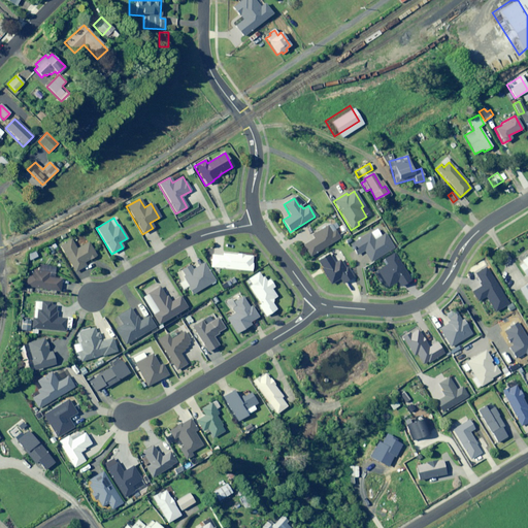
[(331,232),(327,226),(311,236),(314,239),(302,245),(308,257),(338,238),(334,231),(331,232)]
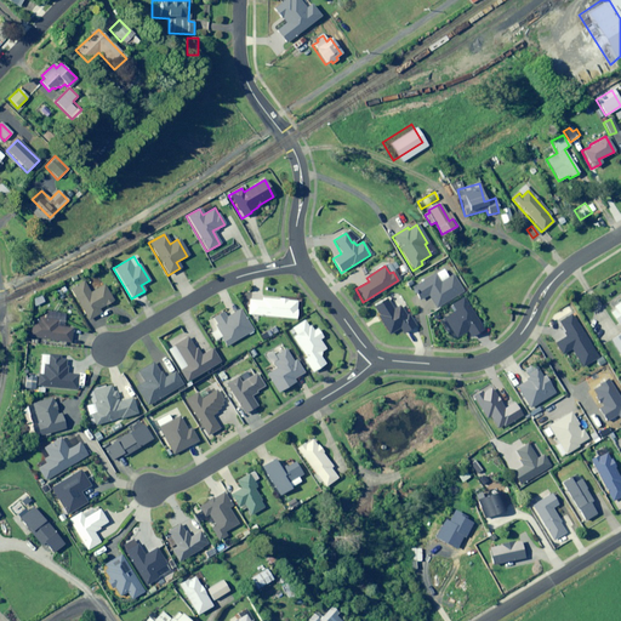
[(448,278),(443,269),(411,288),(419,301),(427,296),(434,308),(462,292),(451,275),(448,278)]
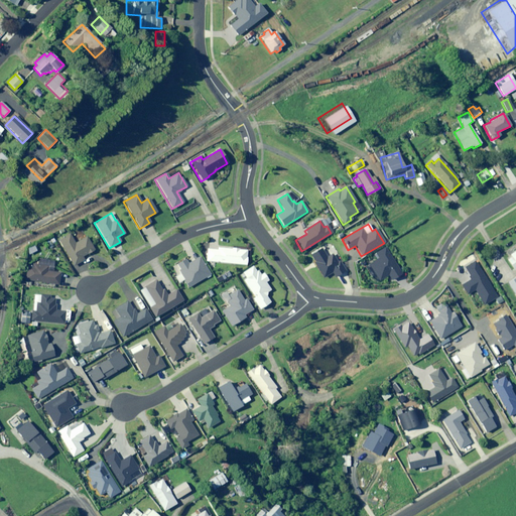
[(69,234),(57,241),(73,266),(84,260),(82,257),(93,250),(86,237),(74,243),(69,234)]
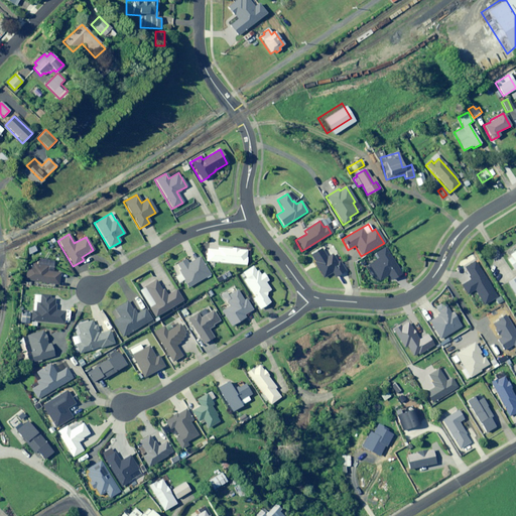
[(53,246),(50,239),(45,241),(48,248),(53,246)]
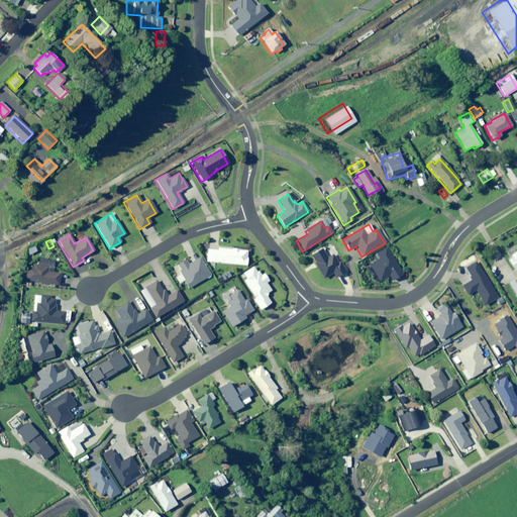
[(217,248),(217,250),(207,249),(206,263),(245,266),(246,250),(217,248)]
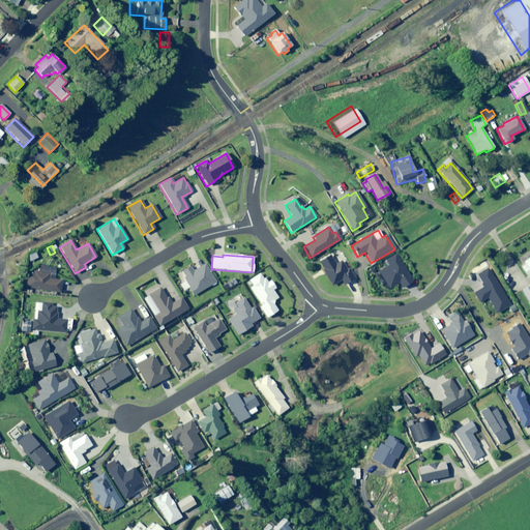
[(388,266),(374,274),(384,292),(398,284),(401,289),(412,282),(395,255),(385,261),(388,266)]
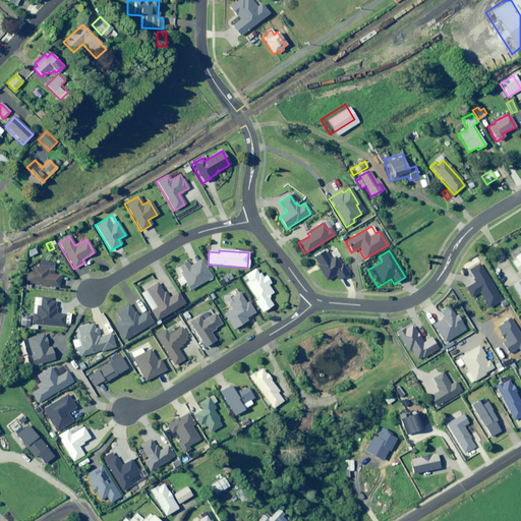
[(330,261),(325,251),(313,258),(317,265),(315,266),(326,282),(335,276),(337,281),(348,274),(342,264),(340,266),(335,256),(330,261)]
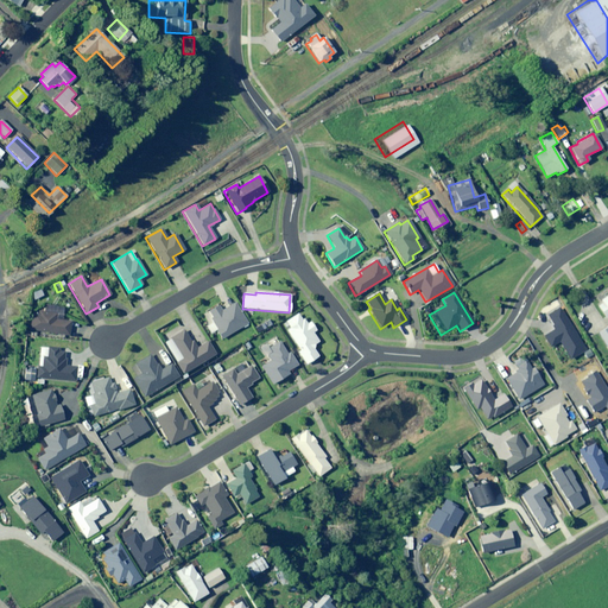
[(602,303),(596,306),(605,320),(607,318),(607,295),(600,301),(602,303)]
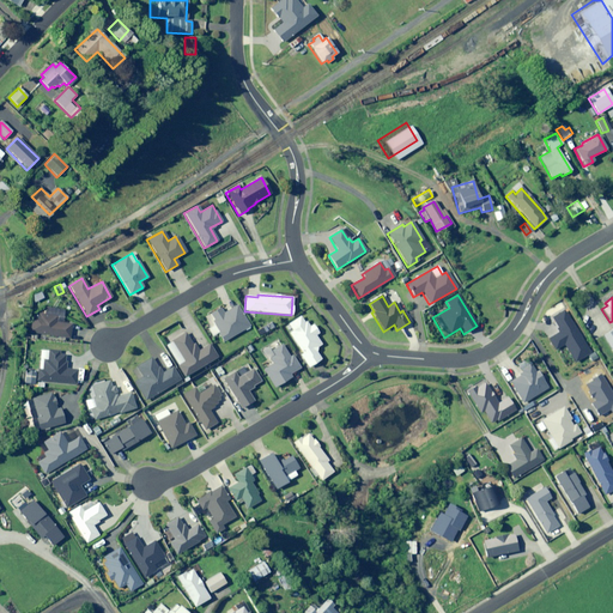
[(249,327),(236,305),(223,314),(219,308),(208,315),(214,325),(207,329),(212,337),(217,333),(223,343),(249,327)]
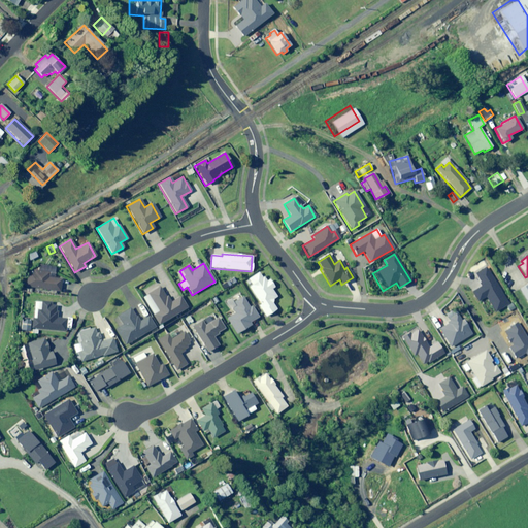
[(55,266),(40,264),(39,271),(33,270),(32,273),(27,272),(25,287),(59,292),(61,279),(54,278),(54,275),(55,266)]
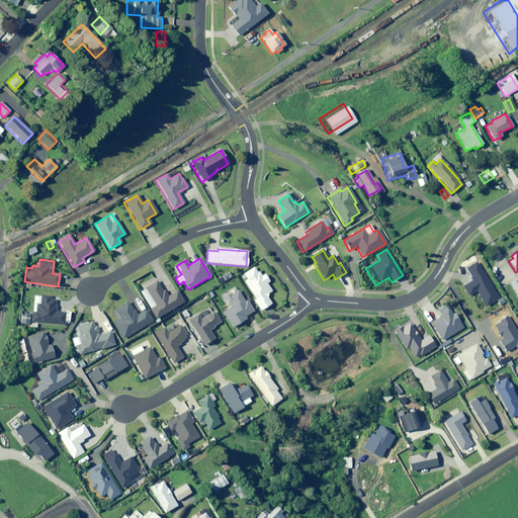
[(498,298),(477,262),(464,269),(471,281),(462,286),(467,296),(476,291),(485,307),(498,298)]
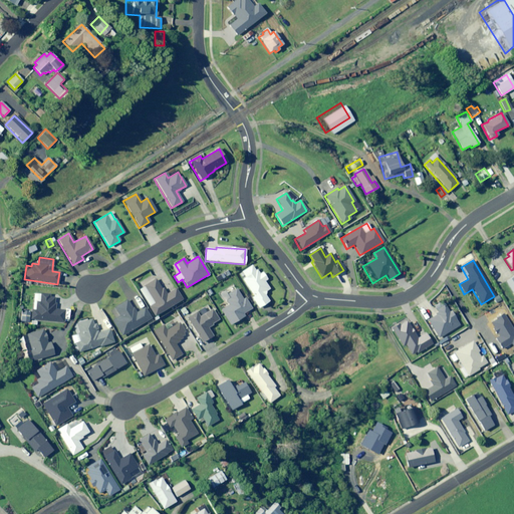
[(257,275),(251,265),(238,274),(253,296),(250,297),(258,308),(268,301),(263,293),(269,289),(264,281),(266,279),(262,272),(257,275)]
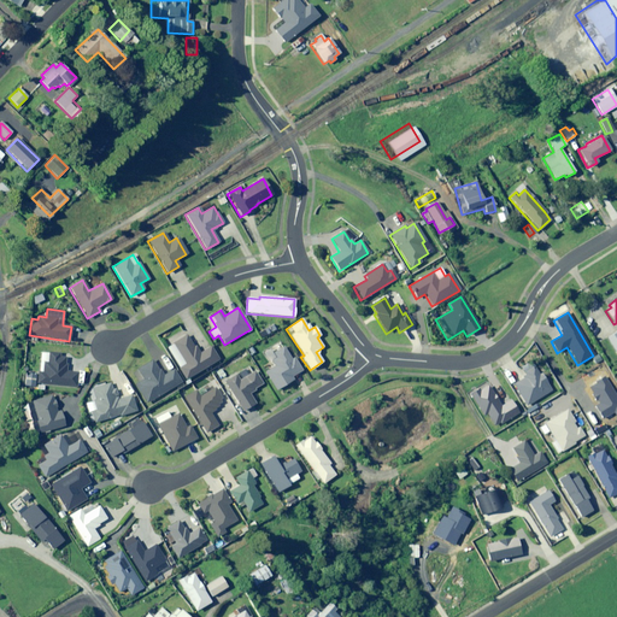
[(257,331),(260,338),(275,330),(272,324),(257,331)]
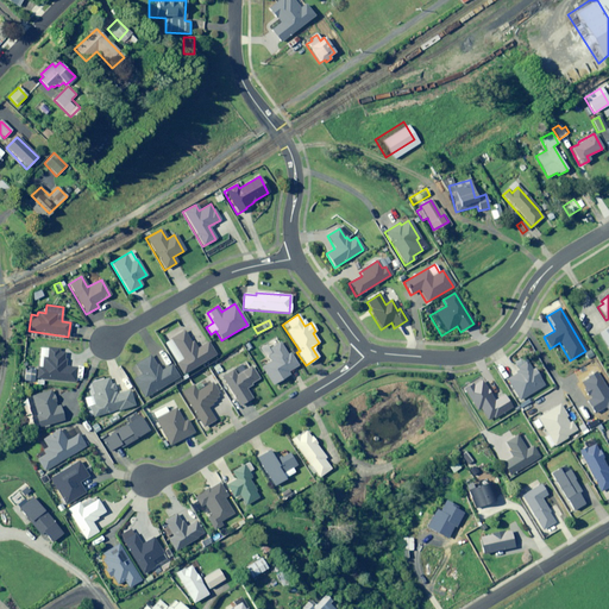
[(608,350),(608,328),(608,327),(598,333),(608,351),(608,350)]
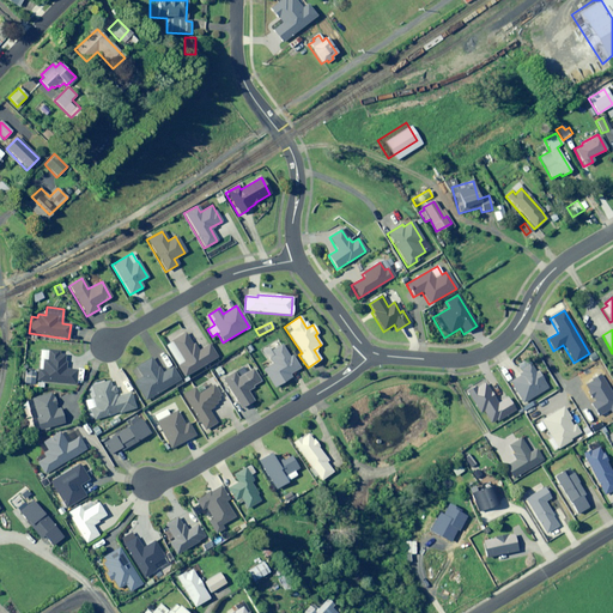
[(192,345),(186,333),(171,343),(183,363),(177,366),(183,377),(217,358),(208,345),(198,351),(193,344),(192,345)]
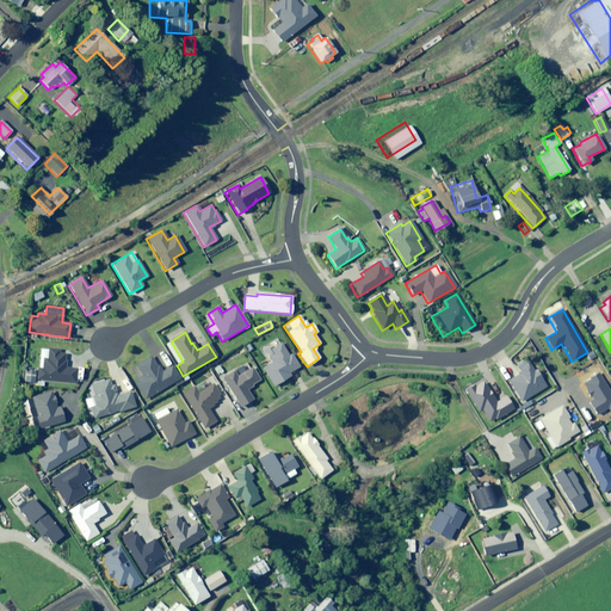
[(288,357),(281,344),(270,351),(272,356),(267,358),(271,363),(261,369),(272,387),(289,377),(287,374),(298,368),(290,355),(288,357)]
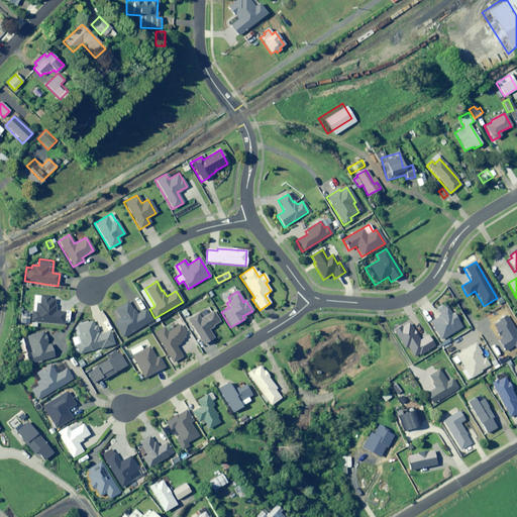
[(48,296),(39,296),(38,305),(35,304),(34,312),(32,312),(31,322),(63,325),(65,312),(55,311),(56,300),(48,299),(48,296)]
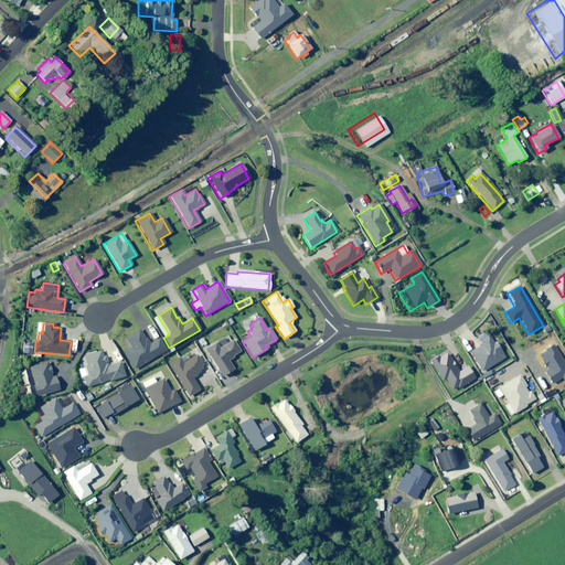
[(148,344),(139,330),(125,339),(130,349),(123,353),(132,370),(166,350),(159,339),(148,344)]
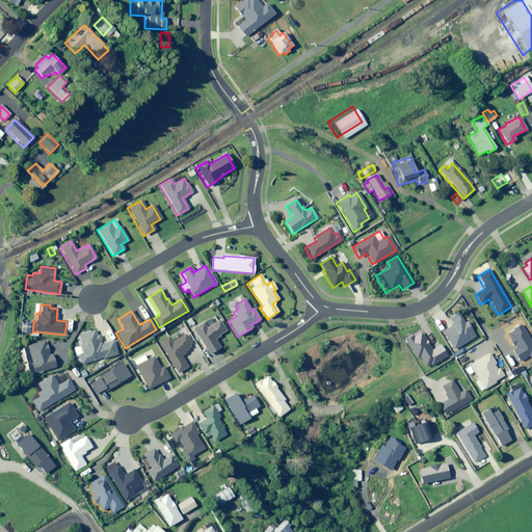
[(450,325),(451,326),(442,331),(453,350),(475,338),(467,323),(464,324),(460,316),(451,321),(452,323),(450,325)]
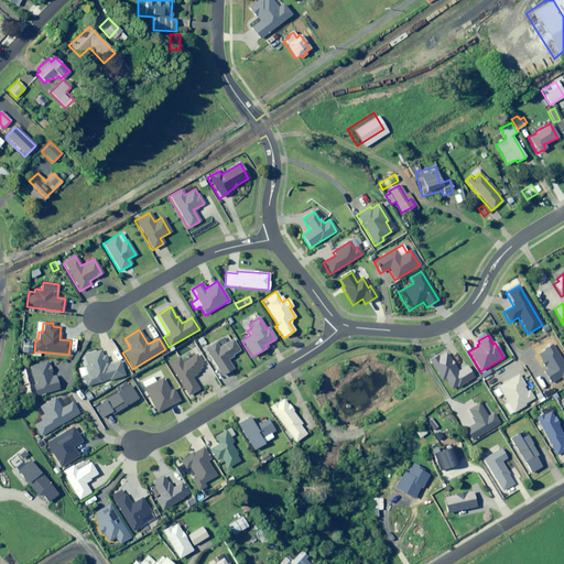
[(239,351),(232,339),(219,348),(216,343),(205,349),(220,377),(234,369),(227,358),(239,351)]
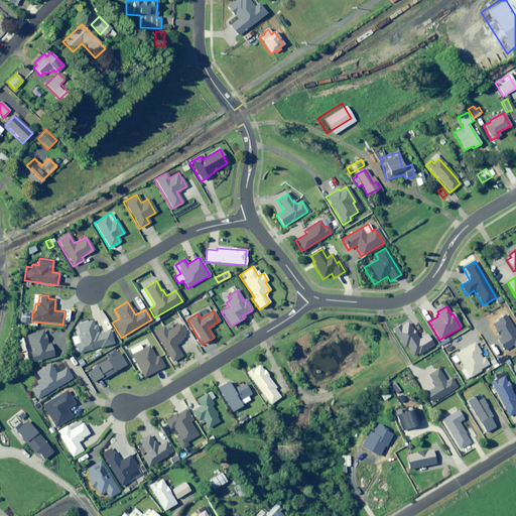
[(28,324),(28,312),(20,312),(19,323),(28,324)]
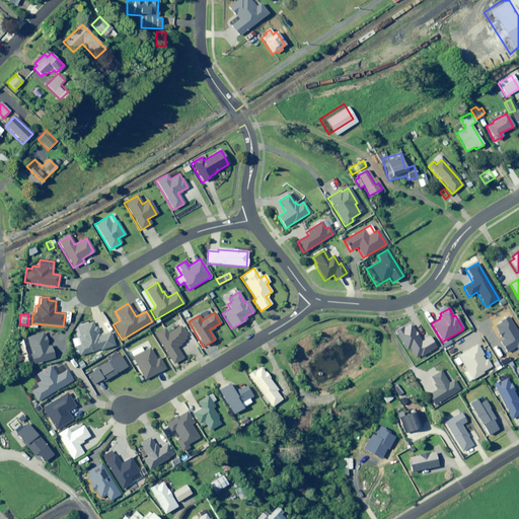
[(96,337),(92,322),(76,327),(79,338),(71,340),(74,347),(76,347),(78,356),(99,350),(100,351),(114,346),(109,332),(96,337)]
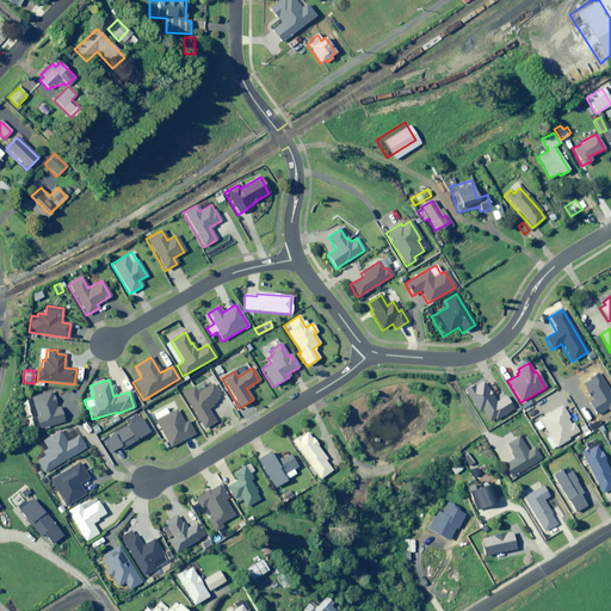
[(215,400),(218,399),(216,395),(220,393),(214,383),(198,393),(193,387),(181,394),(203,430),(215,423),(208,411),(211,408),(211,406),(214,405),(214,403),(216,402),(215,400)]
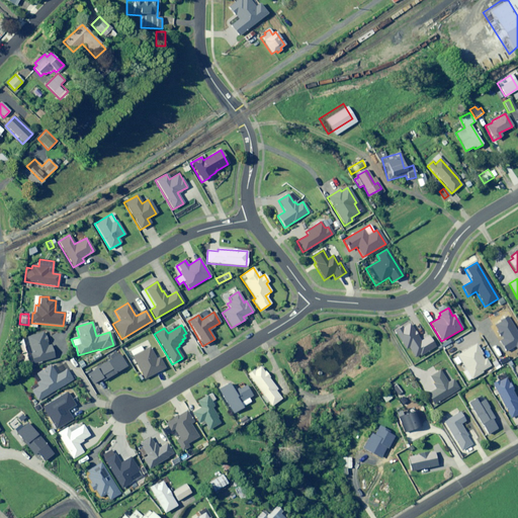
[(46,346),(41,332),(22,337),(28,364),(53,358),(50,345),(46,346)]
